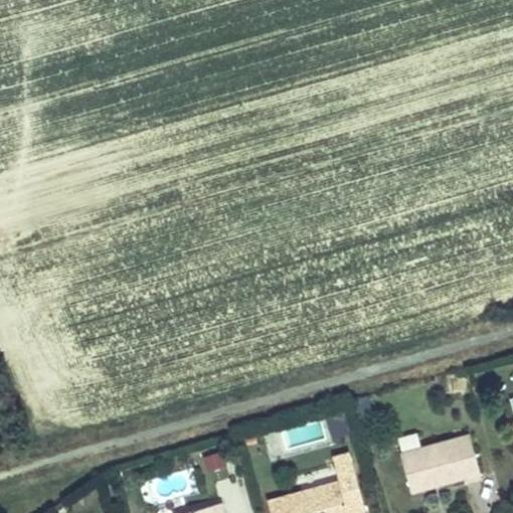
[(332,439),(348,435),(344,416),(327,420),(332,439)]
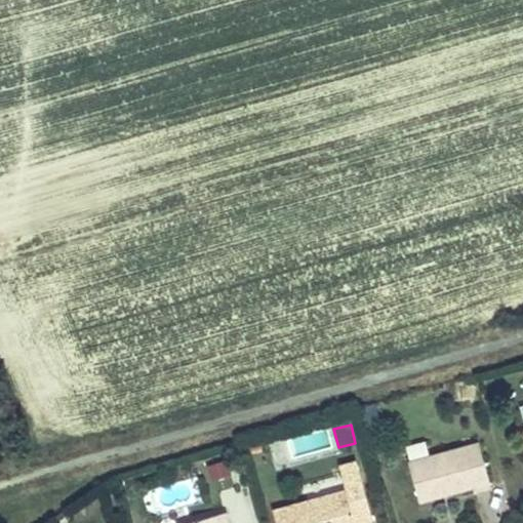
[(478,441),(410,460),(421,501),(473,486),(474,491),(491,487),(478,441)]
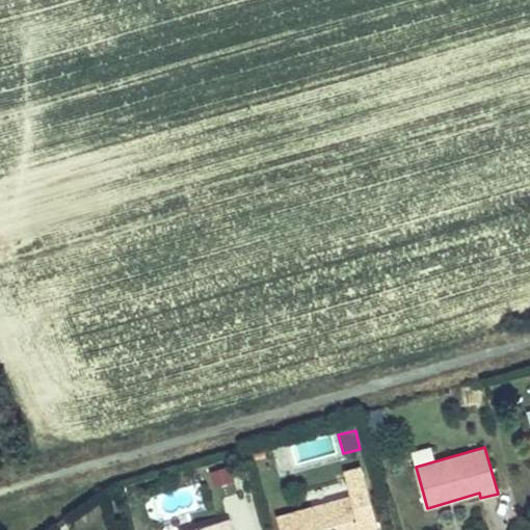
[(207,470),(211,487),(233,482),(229,465),(207,470)]
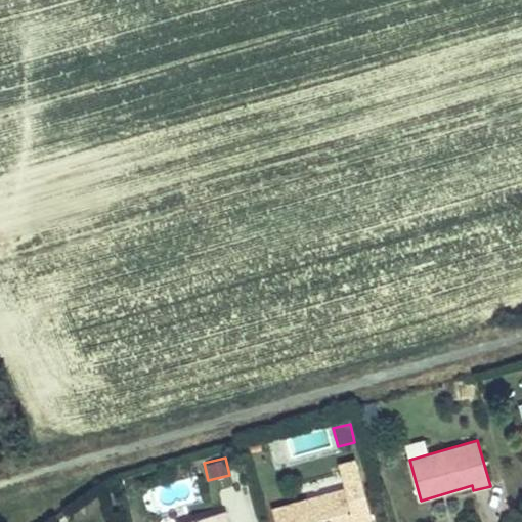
[(371,521),(354,462),(338,467),(345,489),(274,509),(277,521),(371,521)]
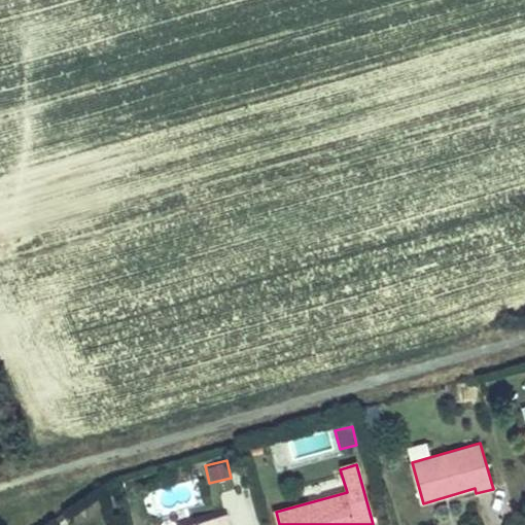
[(229,524),(225,516),(190,524),(229,524)]
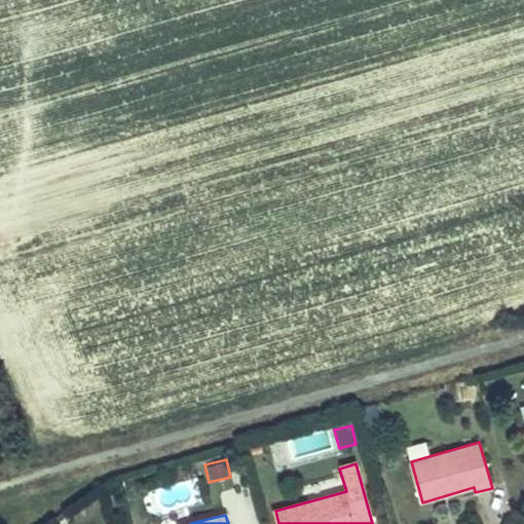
All buildings are outlined.
